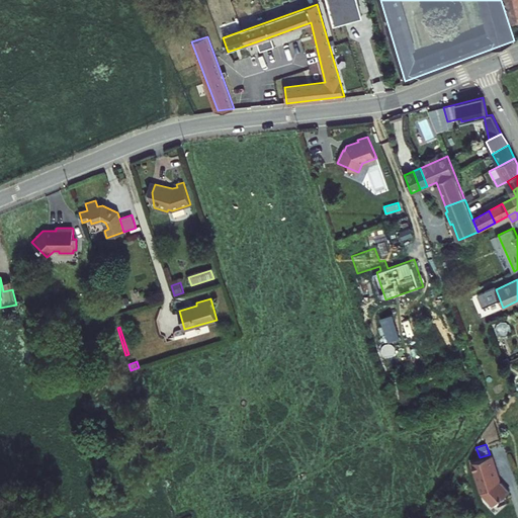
[(491,456),(471,462),(482,493),(494,505),(501,498),(502,499),(510,491),(502,483),(500,485),(491,456)]
